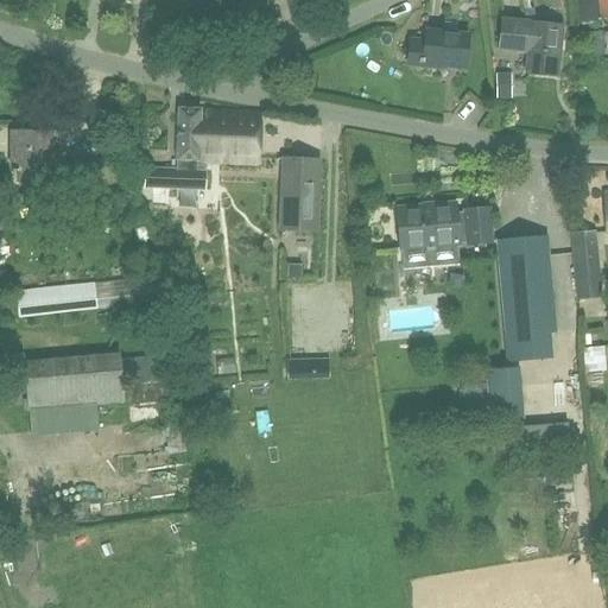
[(407,62),(425,63),(425,69),(442,70),(442,65),(464,68),(468,35),(443,32),(447,0),(445,0),(442,36),(426,35),(429,0),(428,0),(424,42),(410,40),(407,62)]
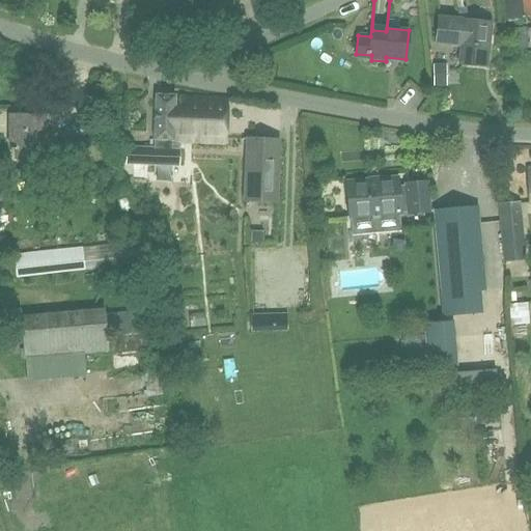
[(530,0),(502,0),(504,20),(522,18),(522,27),(530,25),(530,0)]
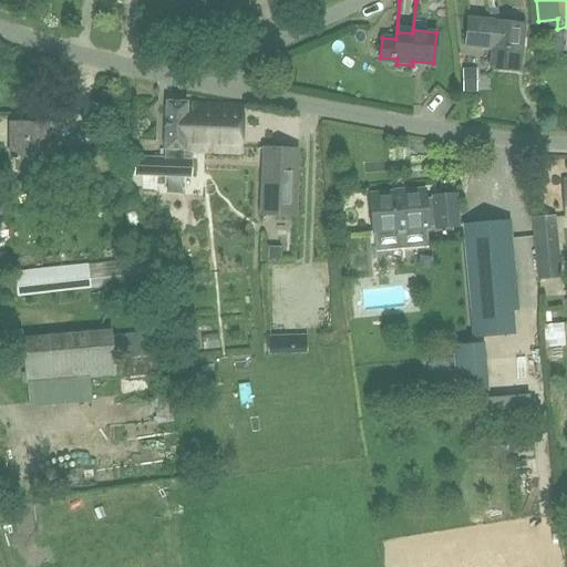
[(498,18),(496,9),(486,11),(488,20),(498,18)]
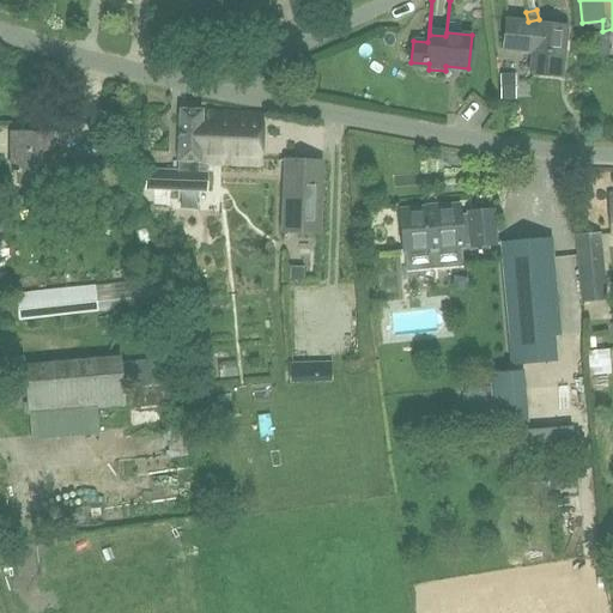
[(560,77),(565,28),(505,22),(503,49),(533,53),(530,73),(560,77)]
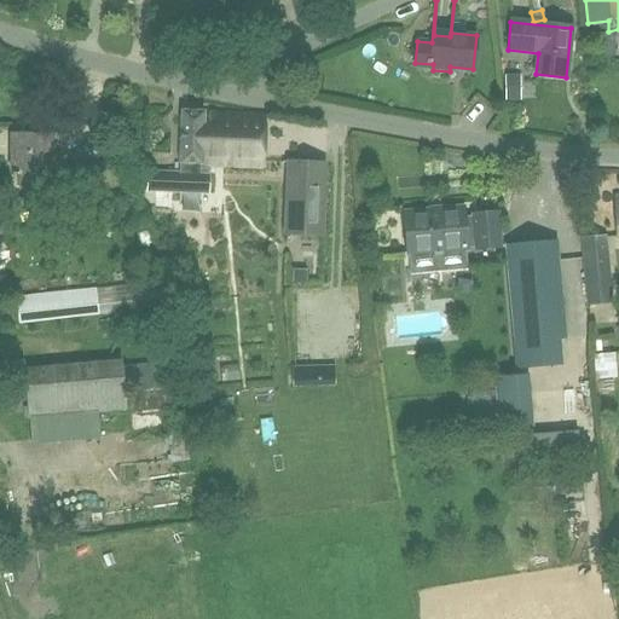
[(519,102),(519,76),(503,76),(504,102),(519,102)]
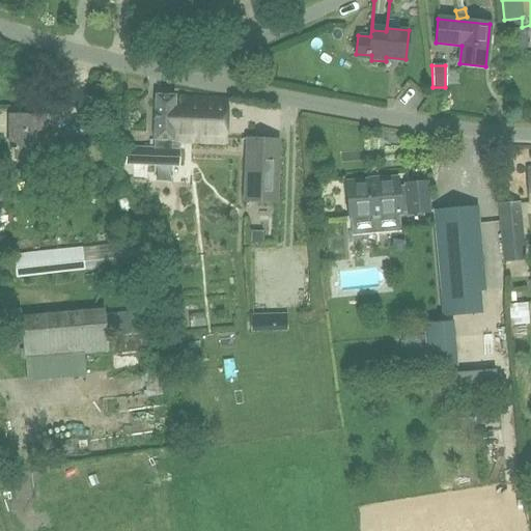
[(175,95),(157,94),(155,149),(127,148),(126,164),(178,166),(179,149),(172,149),(172,140),(224,142),(226,100),(175,98),(175,95)]
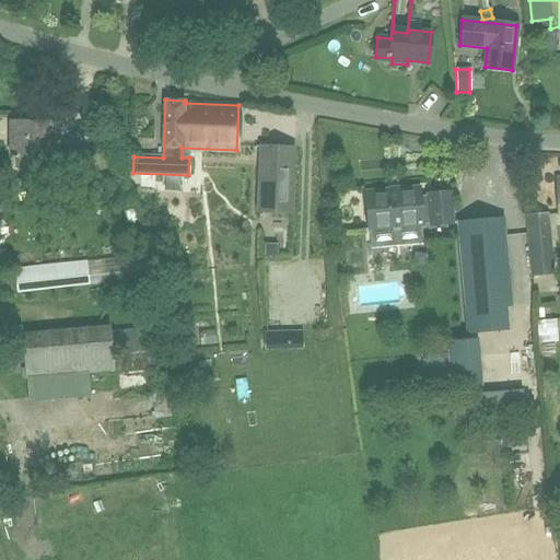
[(51,167),(69,167),(69,176),(92,175),(107,175),(107,152),(93,152),(93,151),(69,151),(69,154),(59,154),(59,125),(51,125),(11,124),(11,160),(16,160),(16,167),(51,167)]
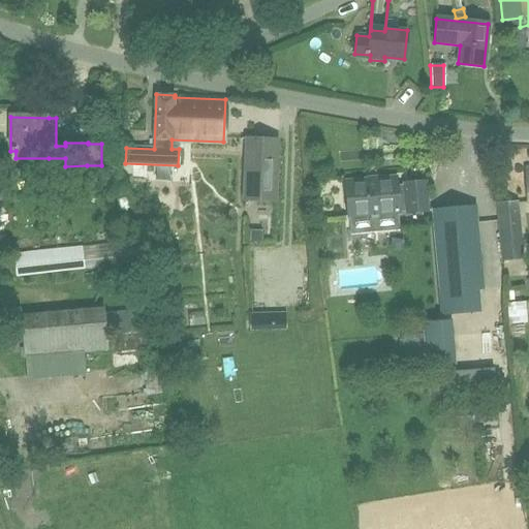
[(277,139),(246,138),(244,200),(275,201),(277,139)]
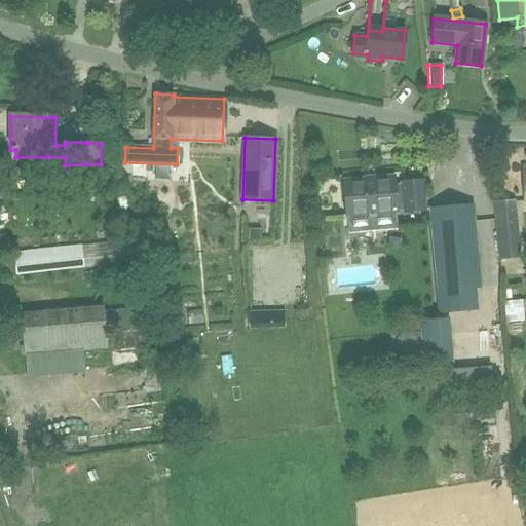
[(425,210),(422,181),(402,183),(402,185),(393,186),(392,177),(343,181),(346,217),(425,210)]
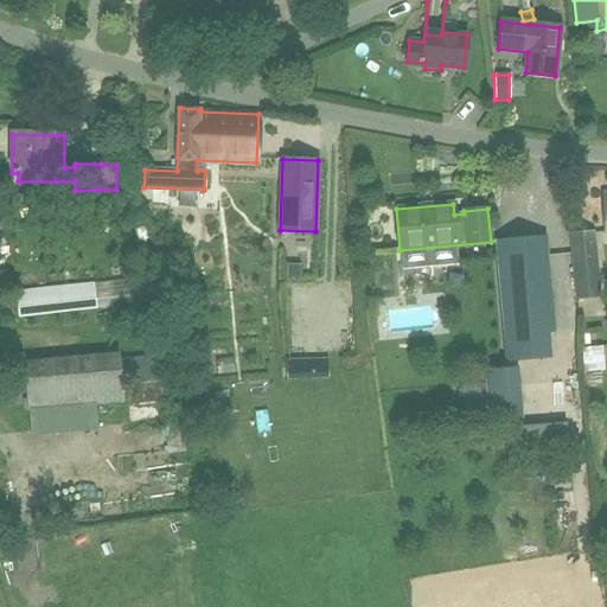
[(600,298),(594,230),(568,232),(574,300),(600,298)]
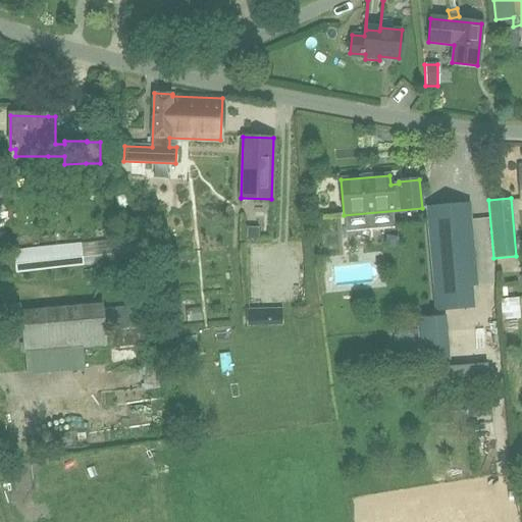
[(436,309),(470,306),(469,285),(475,285),(468,204),(427,207),(436,309)]
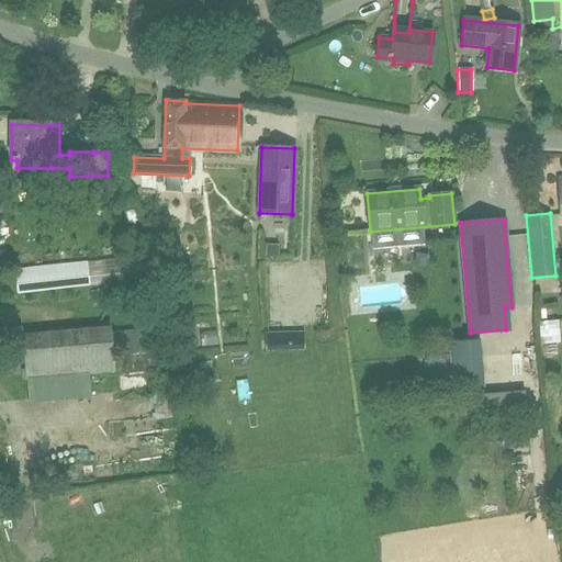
[(278,244),(265,244),(265,257),(278,257),(278,244)]
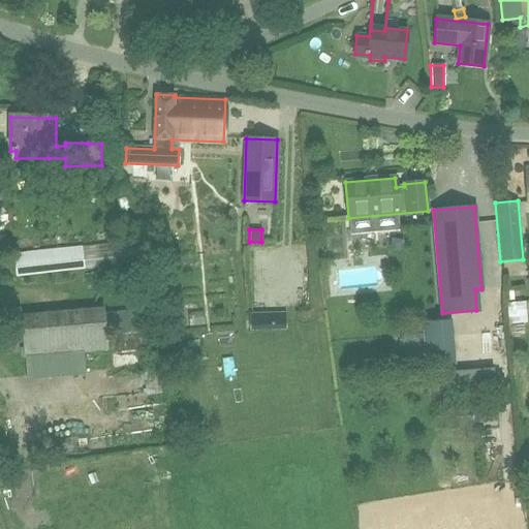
[(14,276),(139,263),(137,240),(12,252),(14,276)]
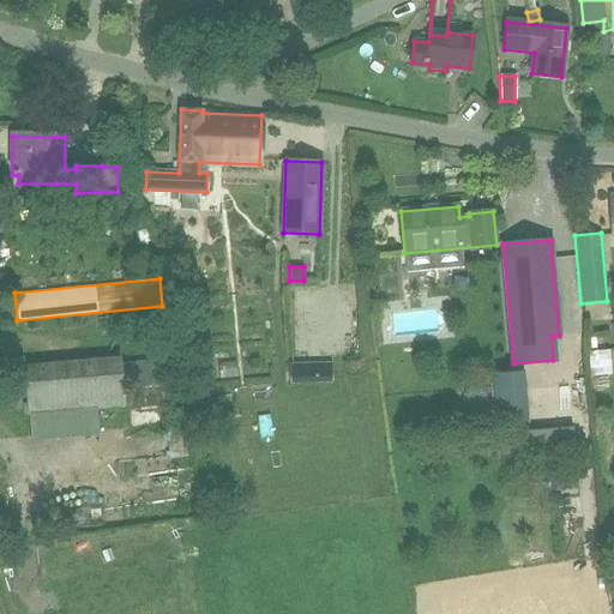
[(611,373),(608,348),(588,350),(590,375),(611,373)]
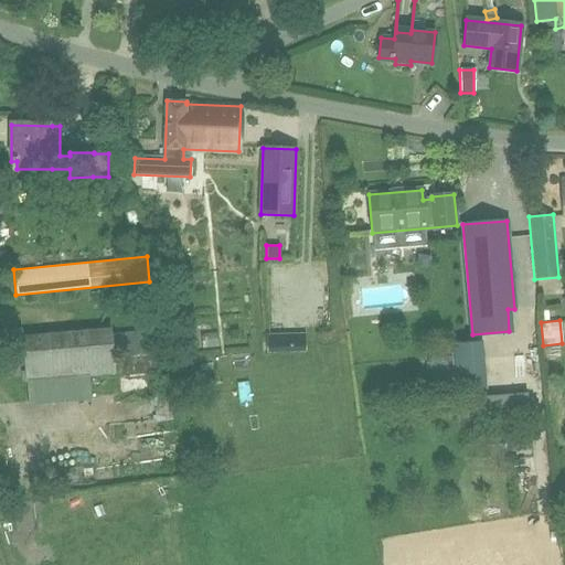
[(110,329),(22,336),(21,329),(7,330),(10,366),(24,365),(28,405),(91,401),(88,376),(114,374),(112,356),(139,354),(137,330),(110,332),(110,329)]
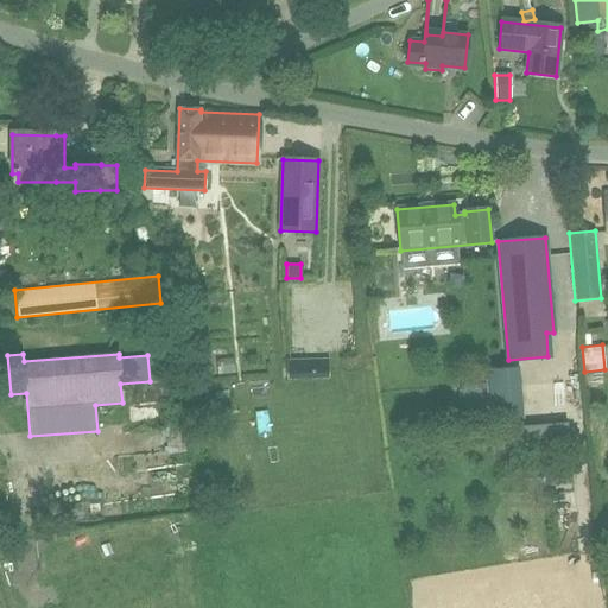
[(315,358),(315,379),(329,379),(328,358),(315,358)]
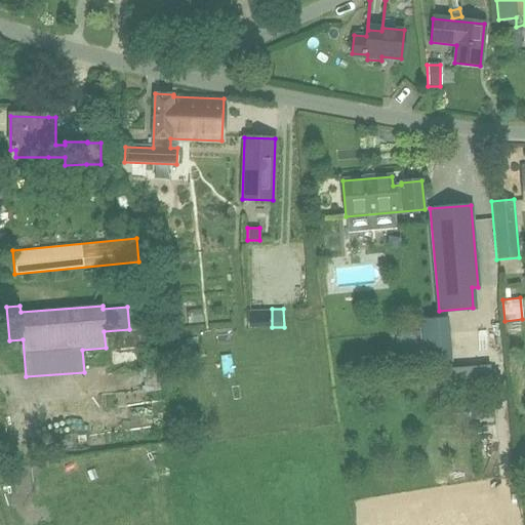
[(444,322),(419,324),(425,371),(449,369),(444,322)]
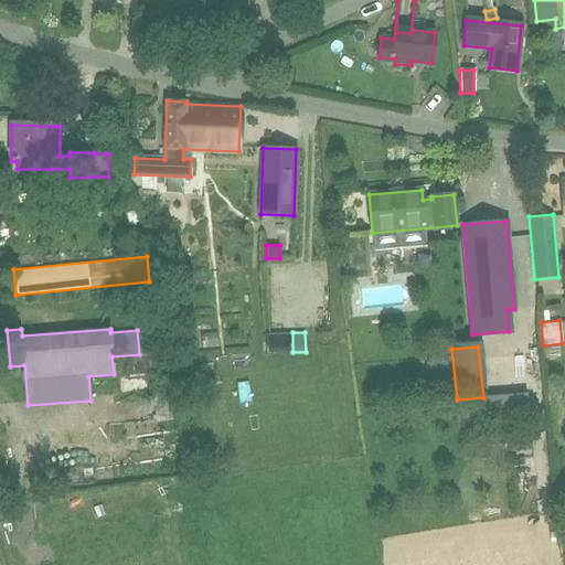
[(156,359),(135,364),(139,380),(160,374),(156,359)]
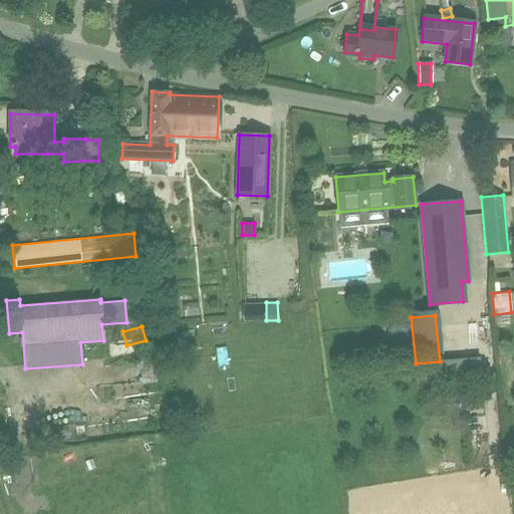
[(434,388),(481,383),(479,360),(432,363),(434,388)]
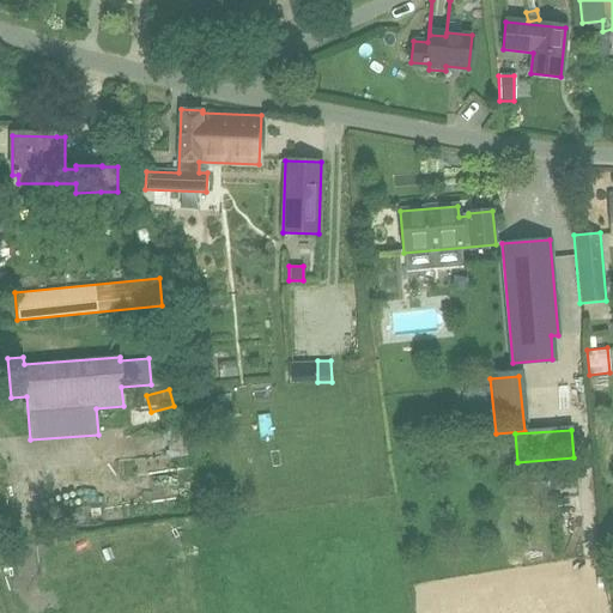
[(576,469),(508,475),(510,498),(550,495),(548,490),(577,487),(576,469)]
